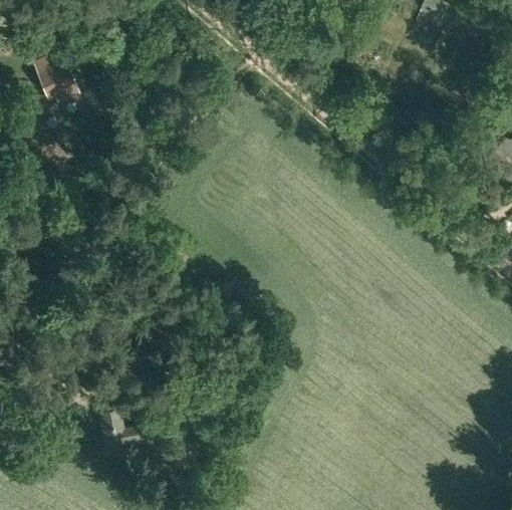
[(461,8),(442,0),(424,0),(423,4),(456,19),(461,8)]
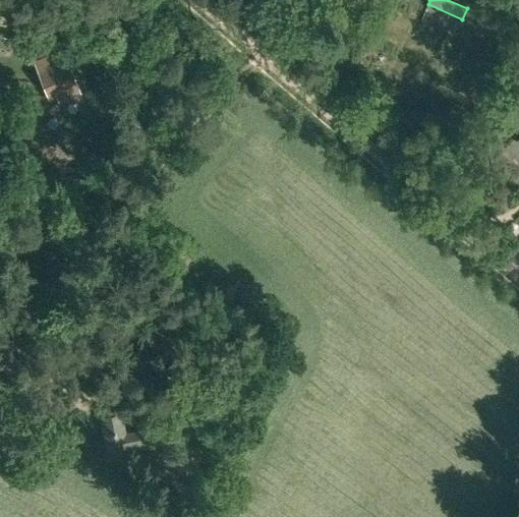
[(481,46),(483,31),(455,27),(453,43),(481,46)]
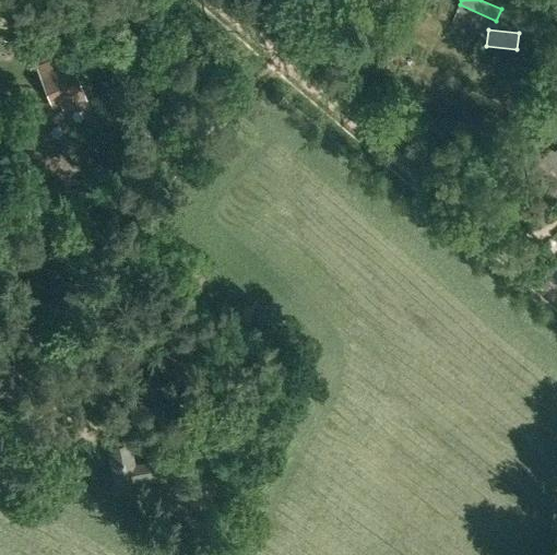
[(0,54),(14,57),(18,40),(0,36),(0,54)]
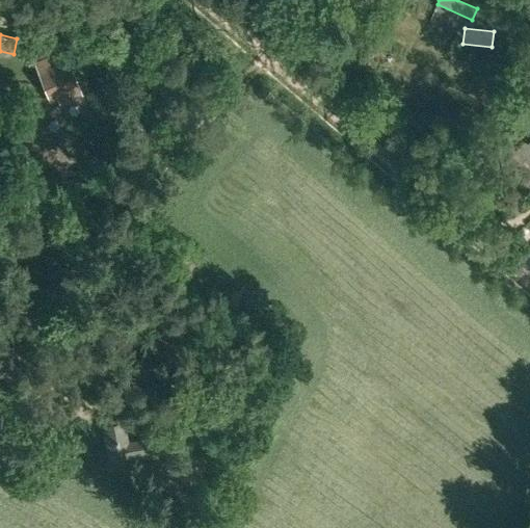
[(56,99),(58,105),(78,98),(64,62),(55,66),(52,57),(33,64),(48,102),(56,99)]
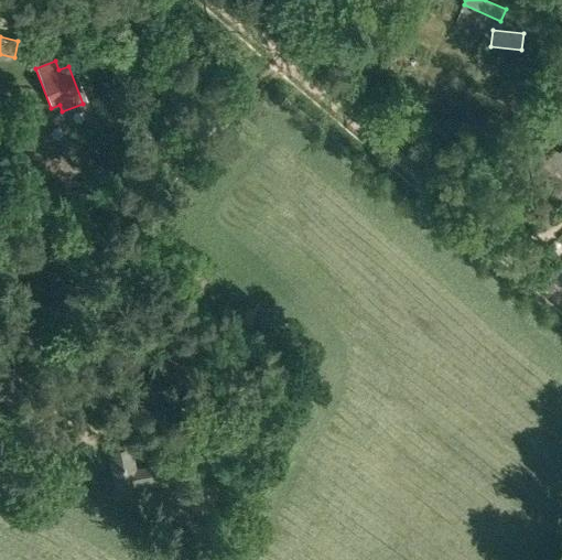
[(107,454),(116,501),(136,497),(133,484),(149,481),(147,470),(132,472),(128,451),(107,454)]
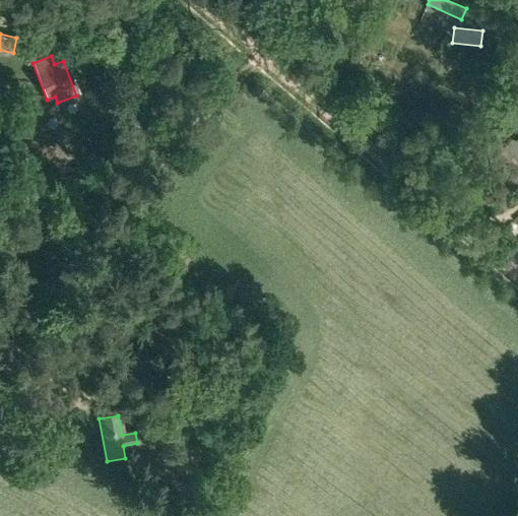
[(180,458),(176,453),(170,457),(174,463),(180,458)]
